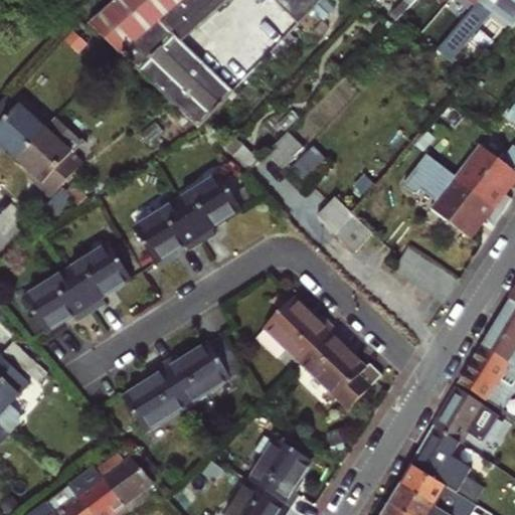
[(199,129),(323,0),(115,0),(89,24),(199,129)]
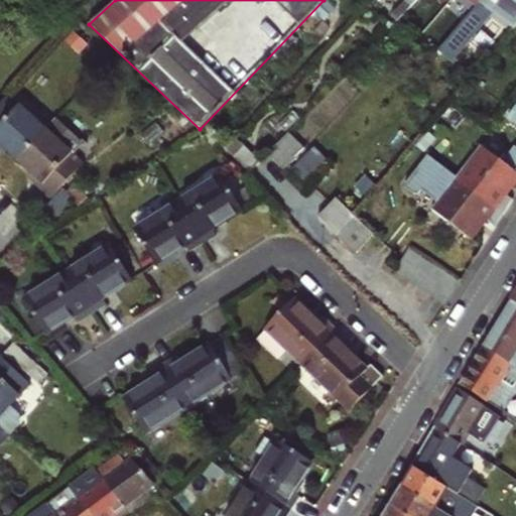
[(392,16),(396,20),(412,5),(407,0),(392,16)]
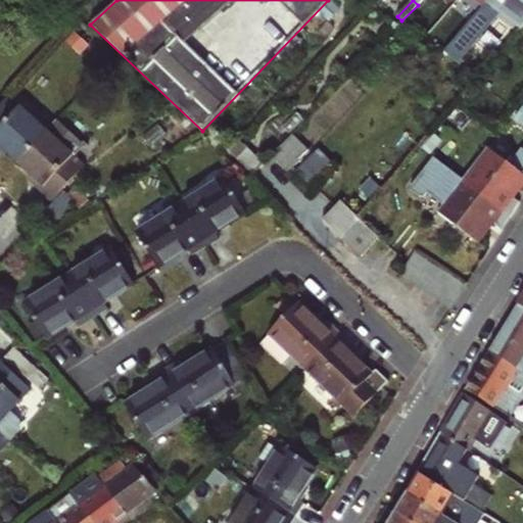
[(512,9),(522,16),(522,0),(484,0),(479,6),(456,32),(468,43),(497,11),(505,16),(512,9)]
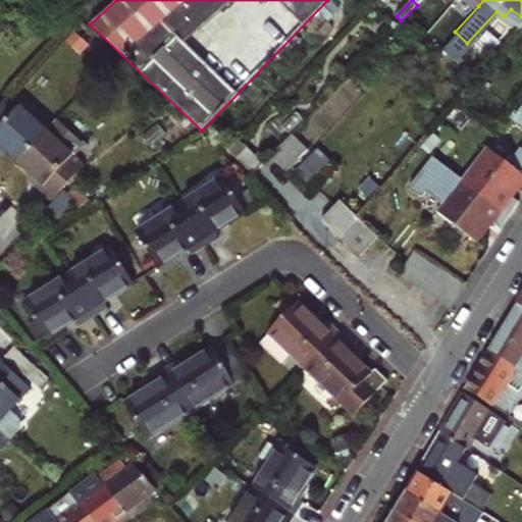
[(521,31),(513,44),(521,51),(521,31)]
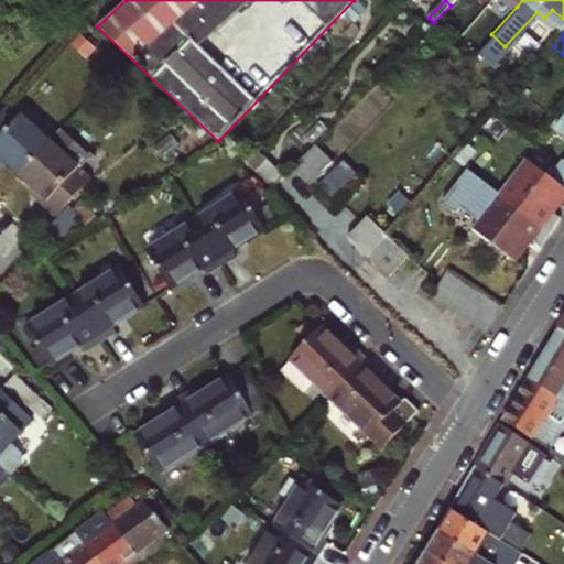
[(0,156),(4,161),(20,175),(50,142),(9,104),(0,112),(0,156)]
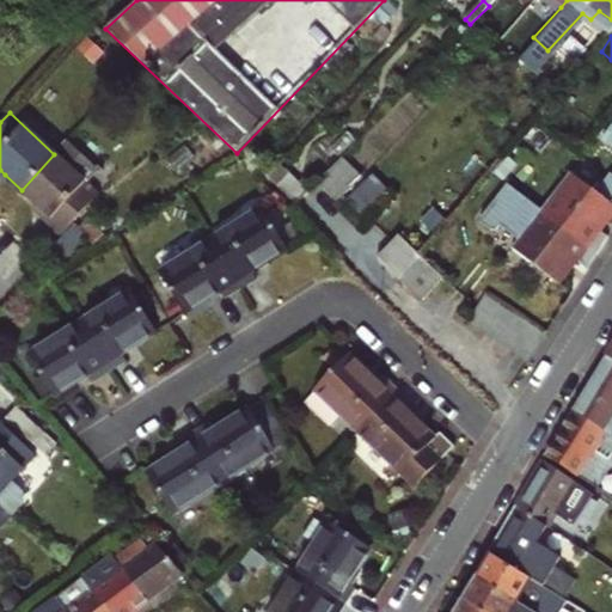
[(54,154),(22,190),(38,206),(46,212),(42,218),(61,236),(98,195),(85,183),(98,171),(66,142),(54,154)]
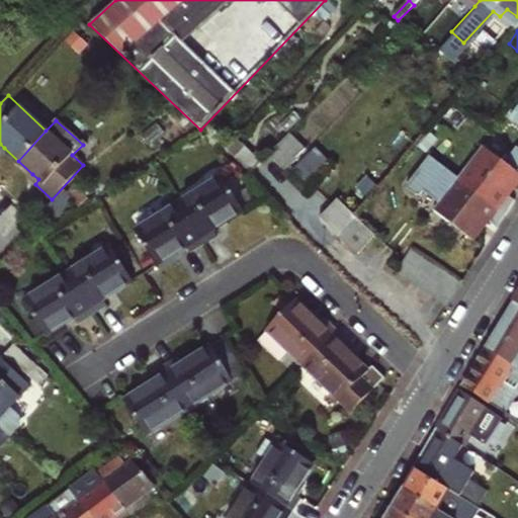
[(289,133),(268,154),(285,170),(307,150),(289,133)]
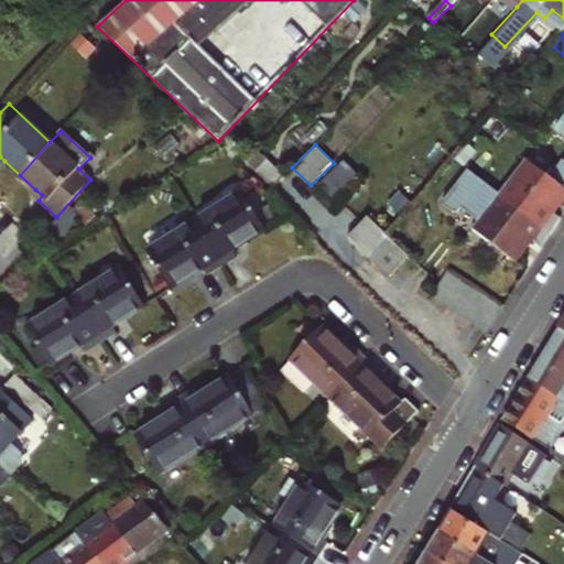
[(284,176),(257,149),(246,161),(273,187),(284,176)]
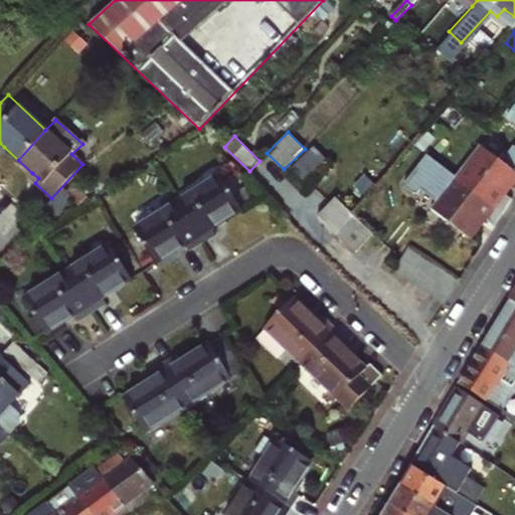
[(296,164),(307,177),(331,156),(320,144),(296,164)]
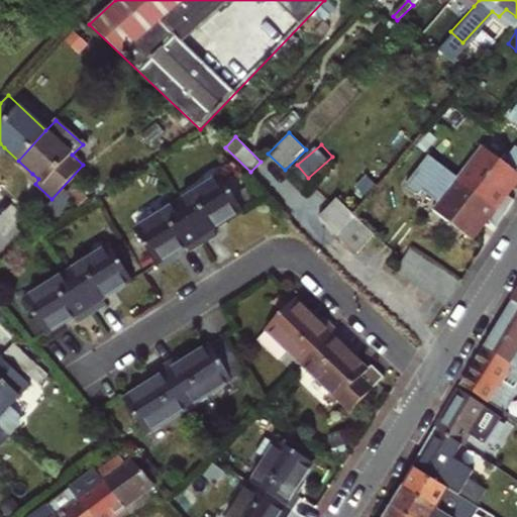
[(492,206),(504,215),(513,200),(506,196),(516,181),(516,148),(514,146),(502,163),(481,146),(455,178),(492,206)]
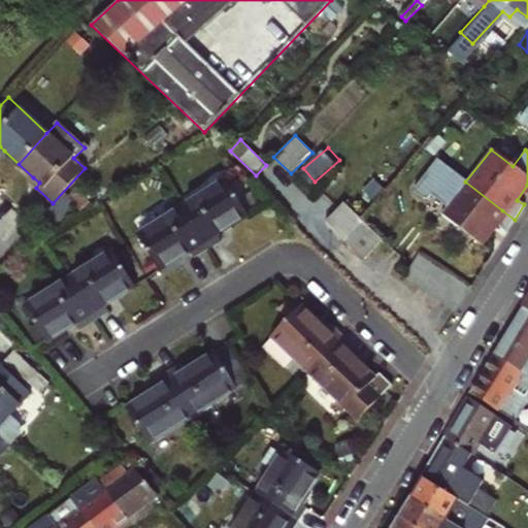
[(465,182),(436,160),(414,189),(423,200),(430,196),(446,207),(465,182)]
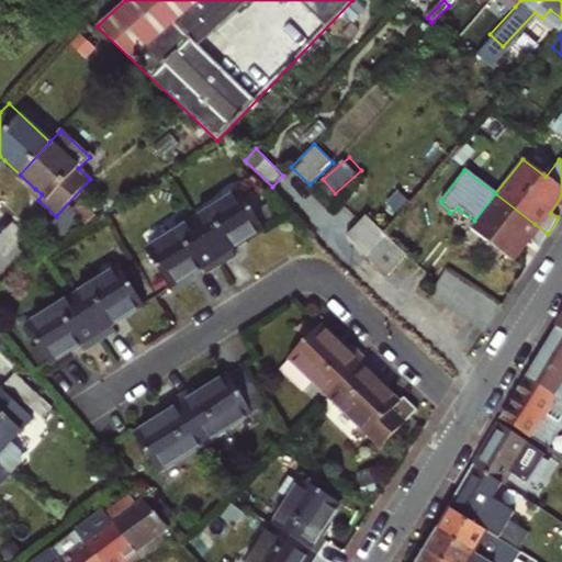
[(32,193),(38,200),(42,194),(35,189),(32,193)]
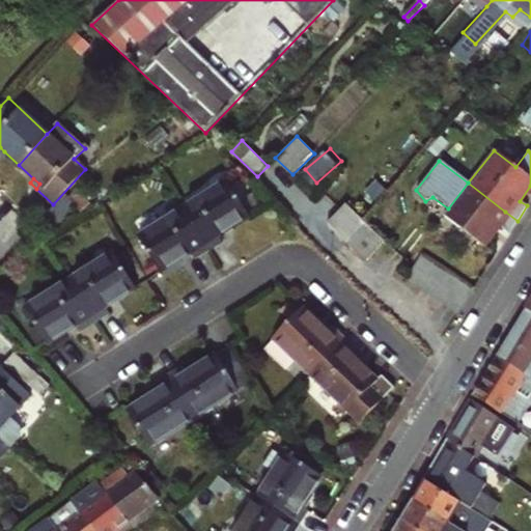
[(227,182),(183,210),(206,249),(221,241),(217,234),(248,216),(227,182)]
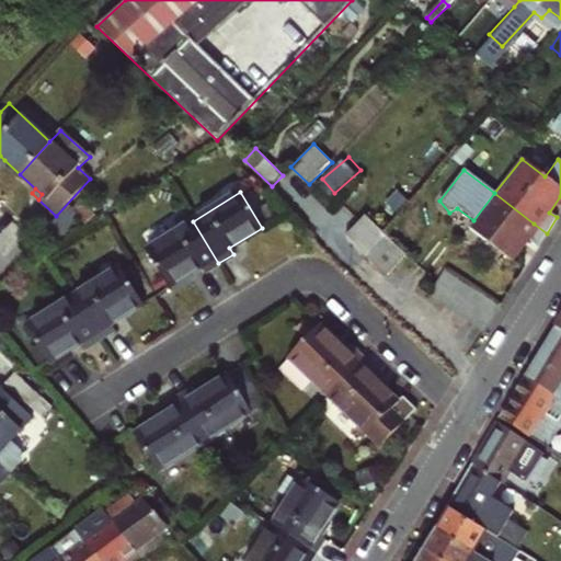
[(506,260),(534,224),(494,193),(473,220),(467,228),(506,260)]
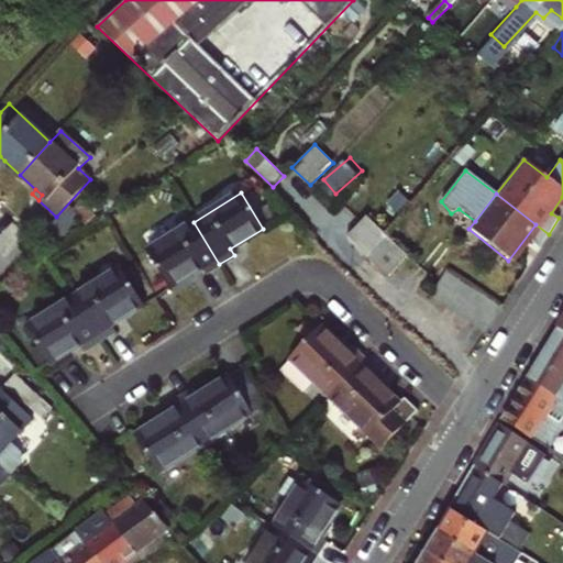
[(346,236),(368,257),(370,255),(388,234),(367,214),(346,236)]
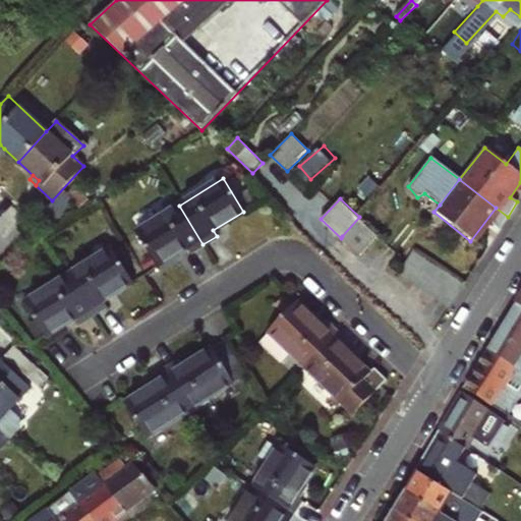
[(188,253),(203,244),(179,206),(136,233),(157,265),(185,248),(188,253)]
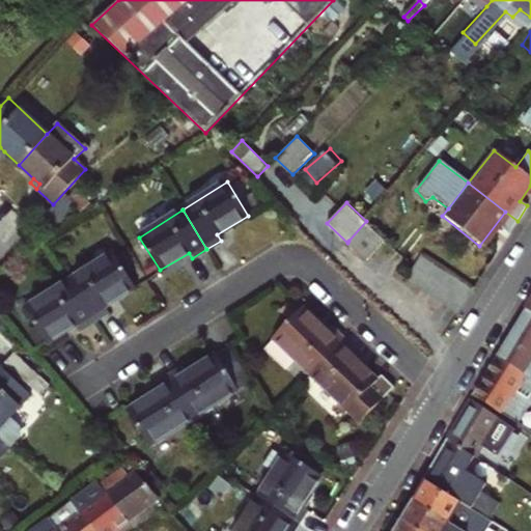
[(518,221),(505,212),(479,246),(482,248),(498,228),(508,235),(518,221)]
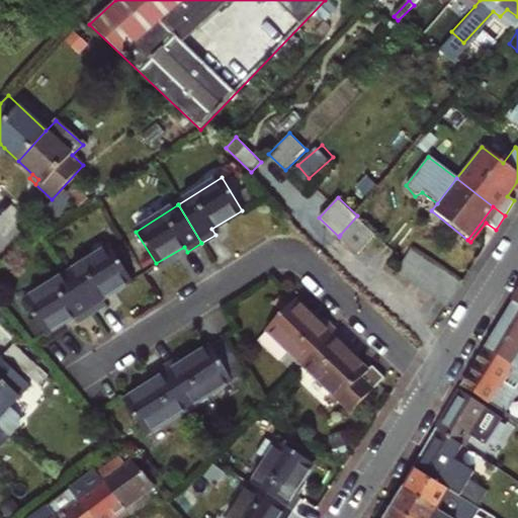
[(340,235),(358,253),(376,234),(357,216),(340,235)]
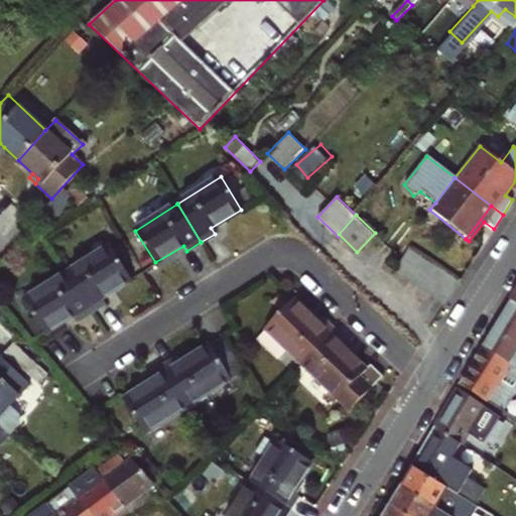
[(111,246),(68,273),(91,311),(104,303),(100,297),(131,278),(111,246)]
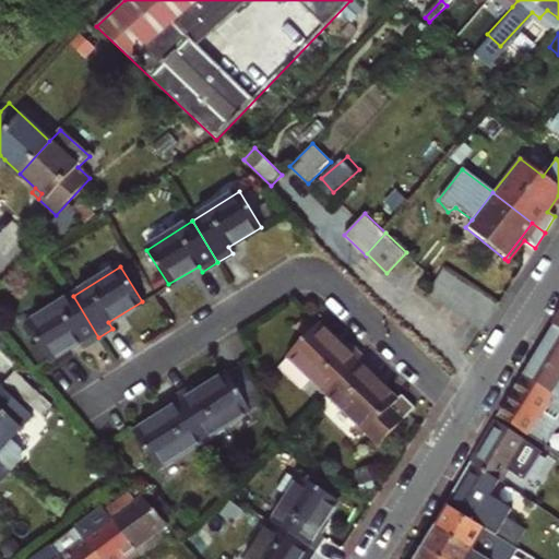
[(444,269),(428,293),(442,302),(458,277),(444,269)]
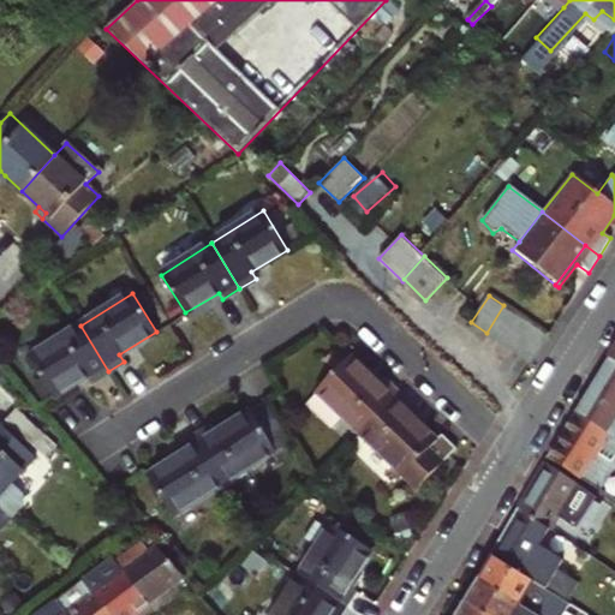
[(519,315),(503,305),(487,333),(501,342),(519,315)]
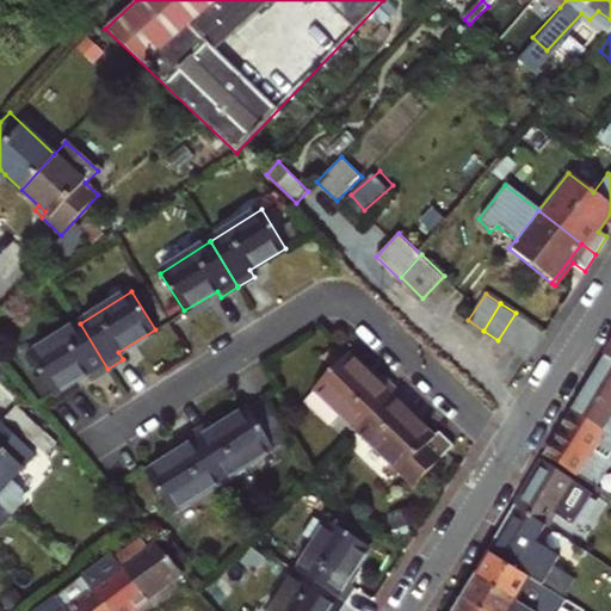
[(505,345),(524,319),(516,313),(498,340),(505,345)]
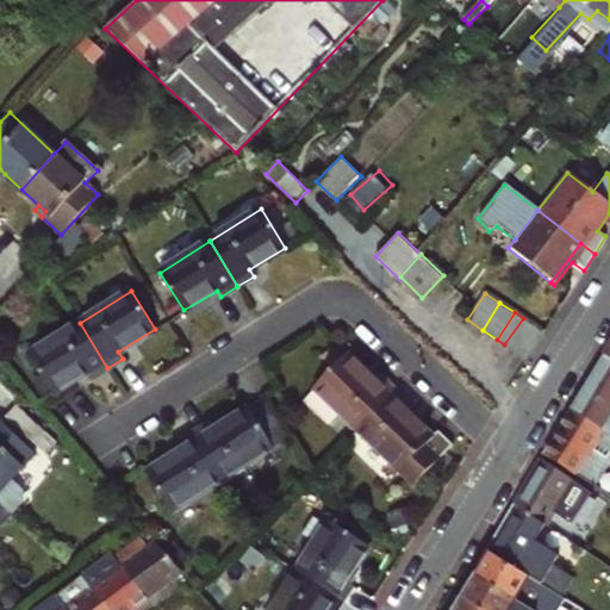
[(512,349),(530,323),(523,318),(504,344),(512,349)]
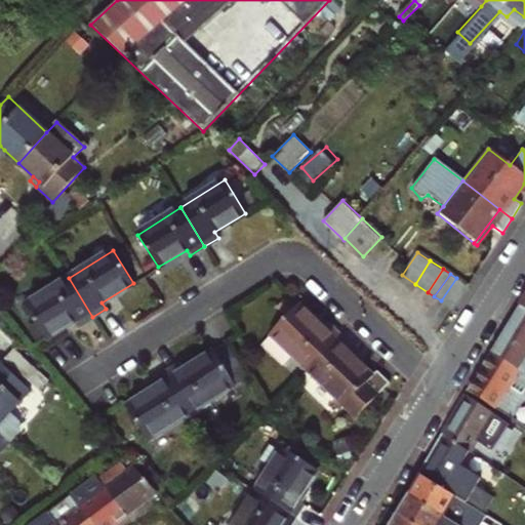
[(92,317),(69,278),(24,307),(43,338),(75,320),(78,325),(92,317)]
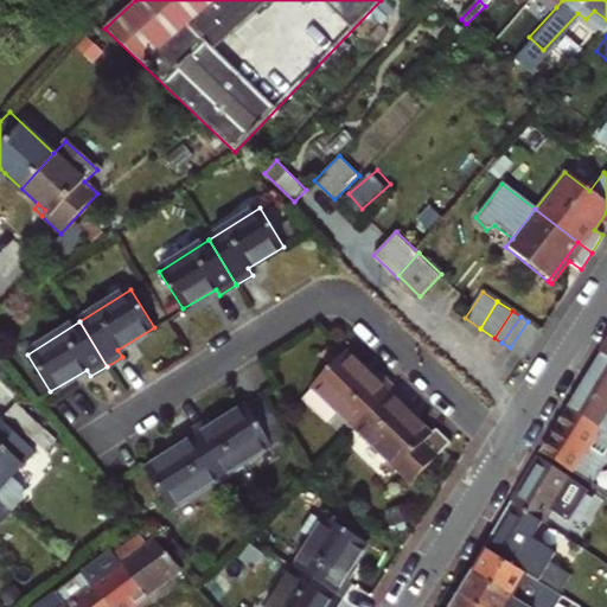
[(541,331),(528,321),(510,347),(524,357),(541,331)]
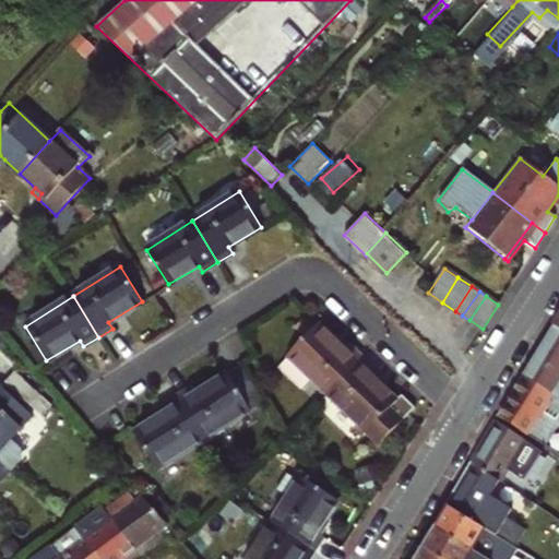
[(289,354),(328,393),(364,357),(352,346),(346,352),(318,323),(289,354)]
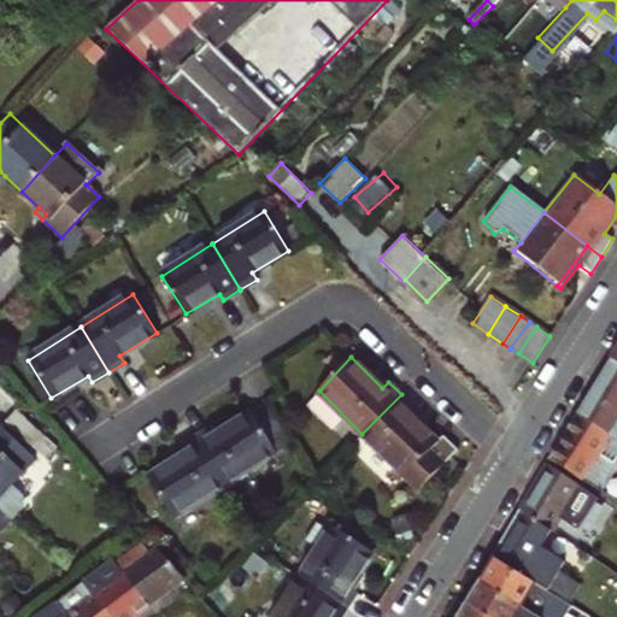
[(616,429),(616,362),(612,359),(580,415),(613,436),(616,429)]
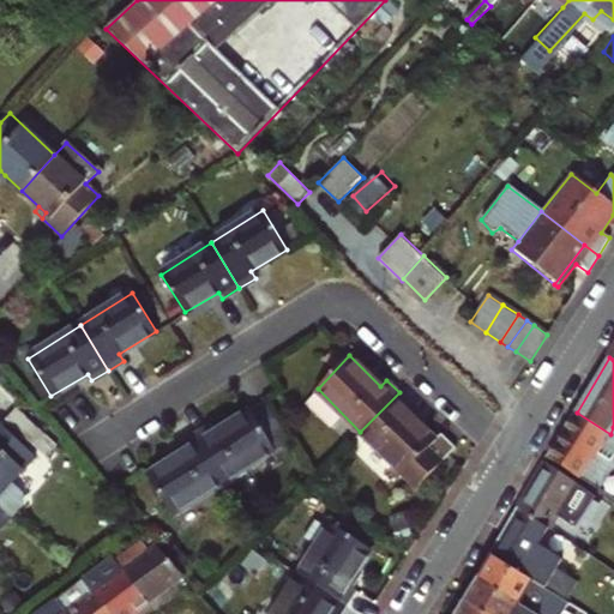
[(413,407),(399,392),(360,432),(416,488),(456,447),(441,434),(434,440),(407,413),(413,407)]
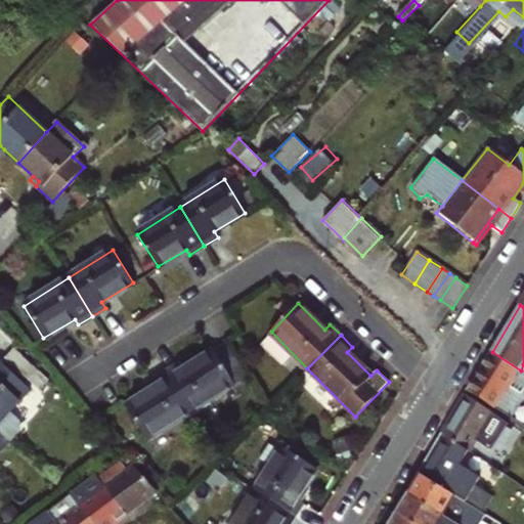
[(228,342),(214,351),(234,387),(251,377),(228,342)]
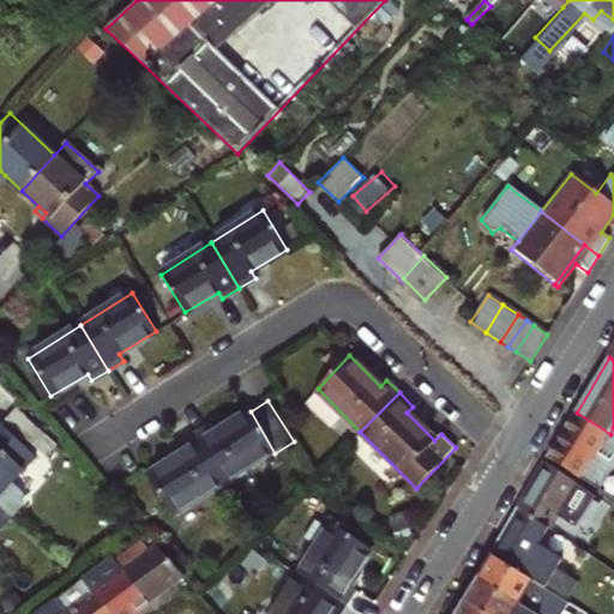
[(212,426),(196,435),(224,483),(275,453),(251,411),(216,432),(212,426)]
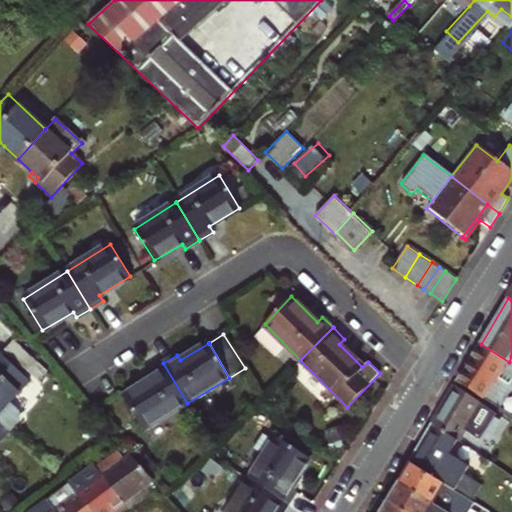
[(481,344),(459,381),(502,409),(511,392),(511,367),(507,365),(509,362),(481,344)]
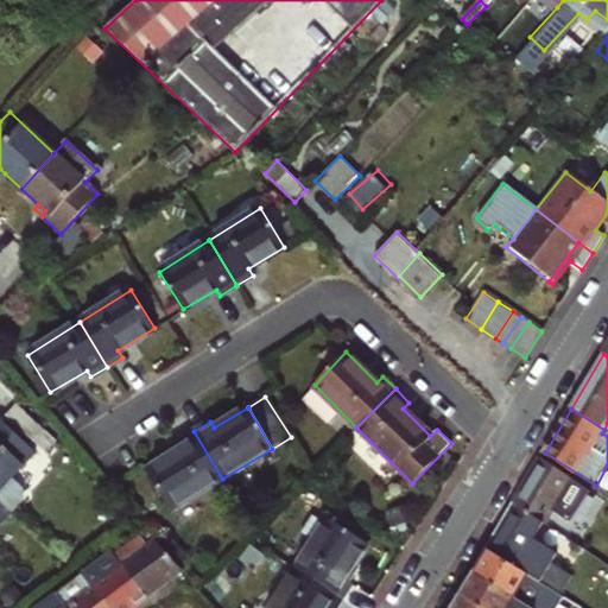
[(0,491),(36,453),(0,418),(0,491)]
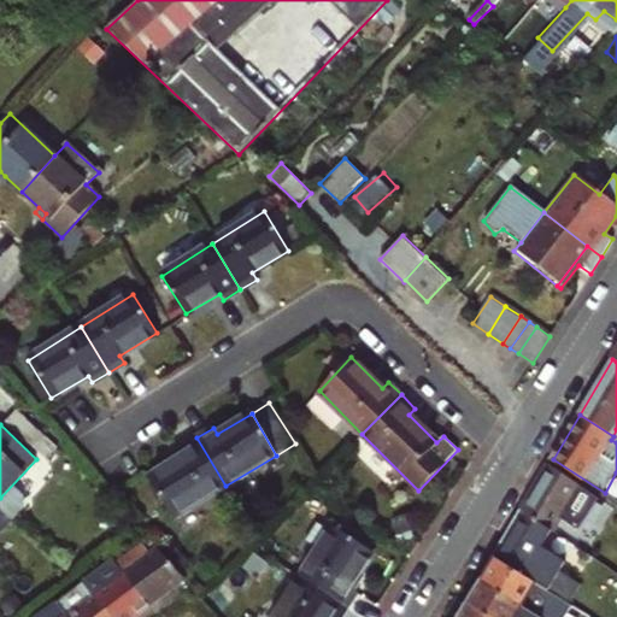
[(175,517),(225,486),(197,438),(182,447),(186,456),(151,477),(175,517)]
